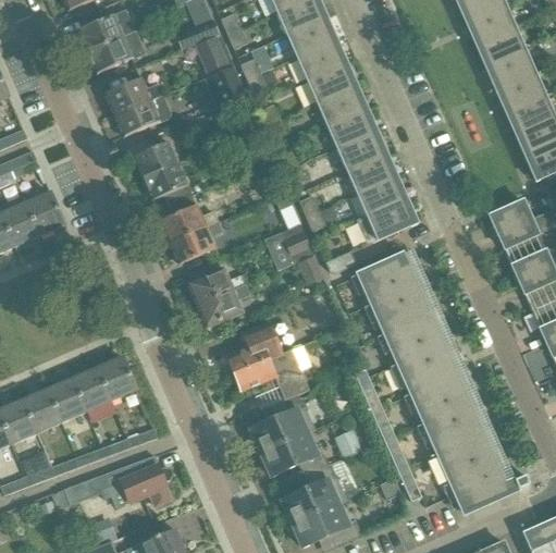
[(63,0),(68,10),(90,0),(63,0)]
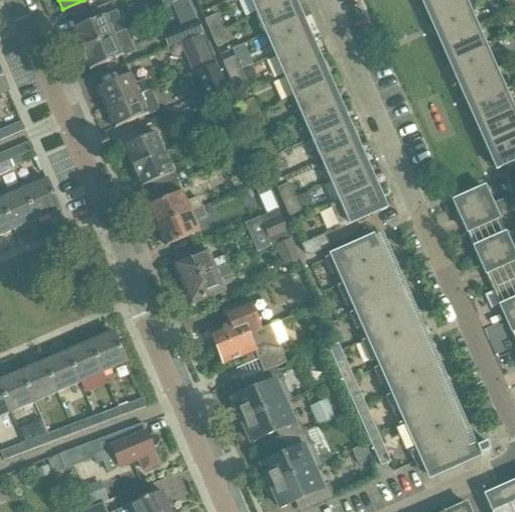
[(249,0),(255,12),(281,0),(249,0)]
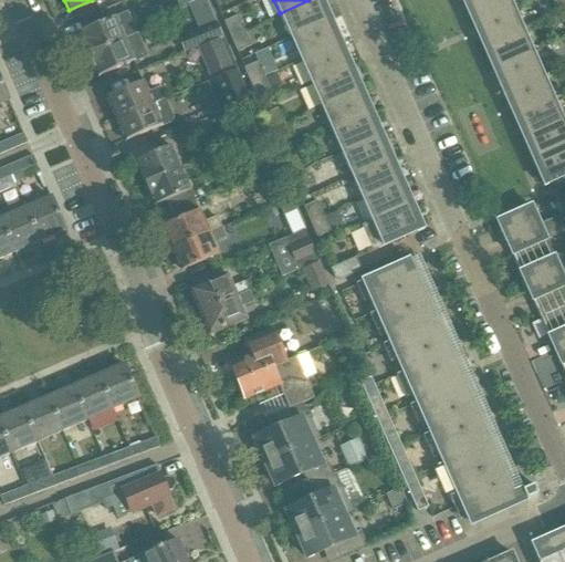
[(327,19),(318,0),(309,0),(280,13),(290,35),(327,19)]
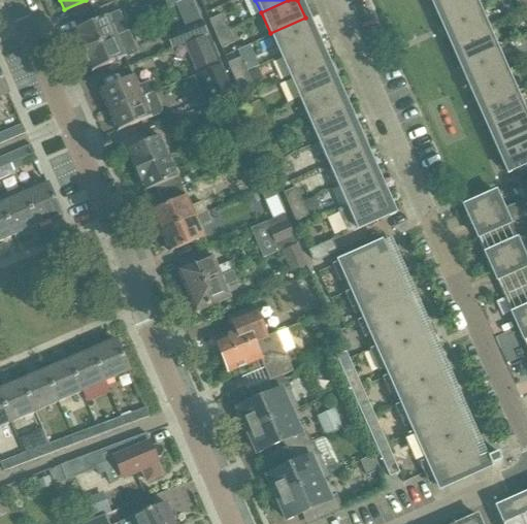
[(478,3),(476,0),(434,0),(442,18),(478,3)]
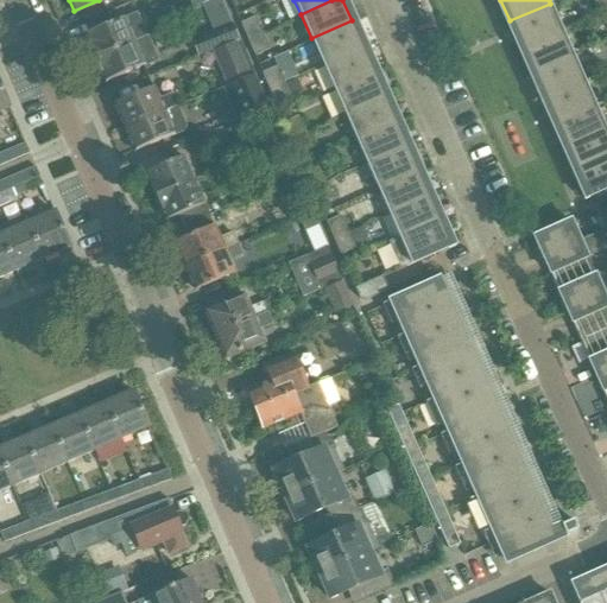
[(595,0),(600,10),(606,6),(606,0),(595,0)]
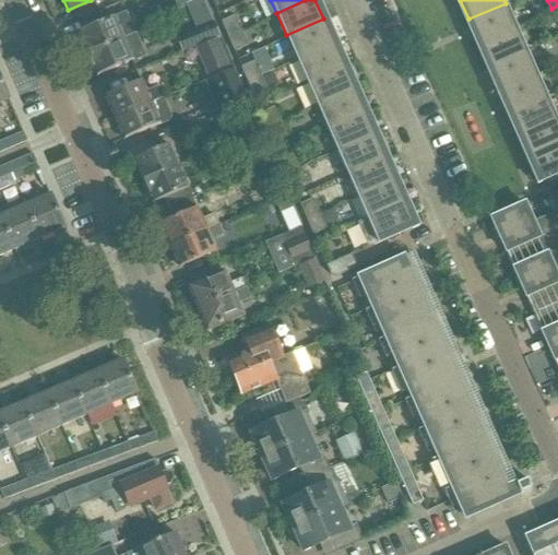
[(515,25),(506,3),(469,19),(479,42),(515,25)]
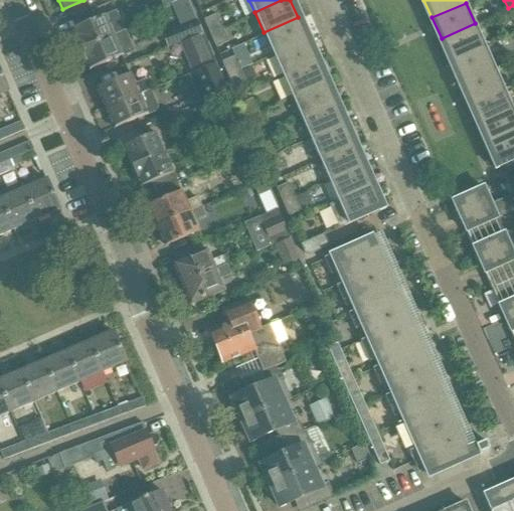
[(123,28),(115,8),(71,26),(74,33),(73,34),(79,47),(123,28)]
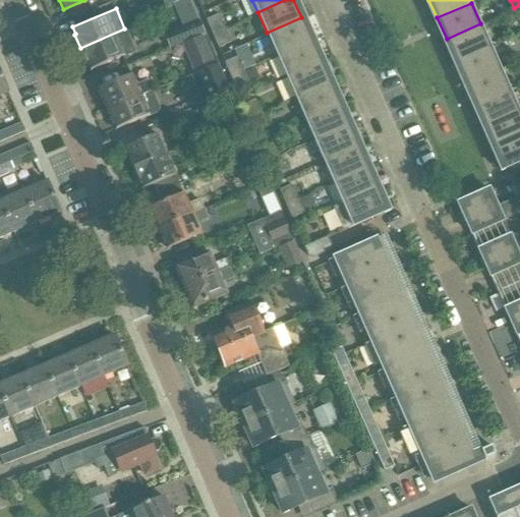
[(211,32),(223,26),(217,13),(206,18),(211,32)]
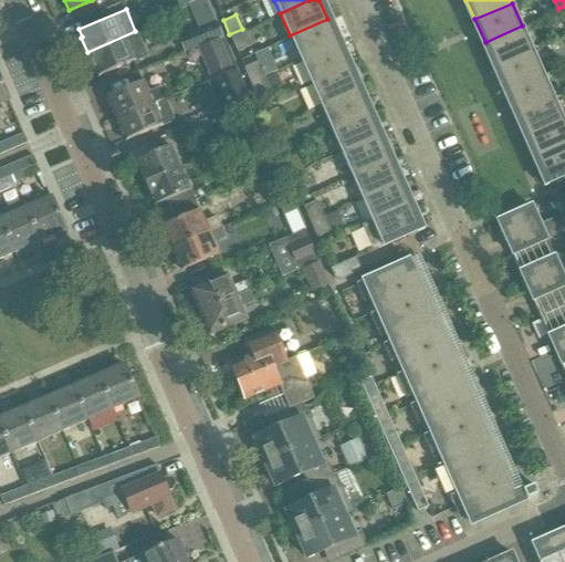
[(327,19),(290,35),(300,59),(337,42),(327,19)]
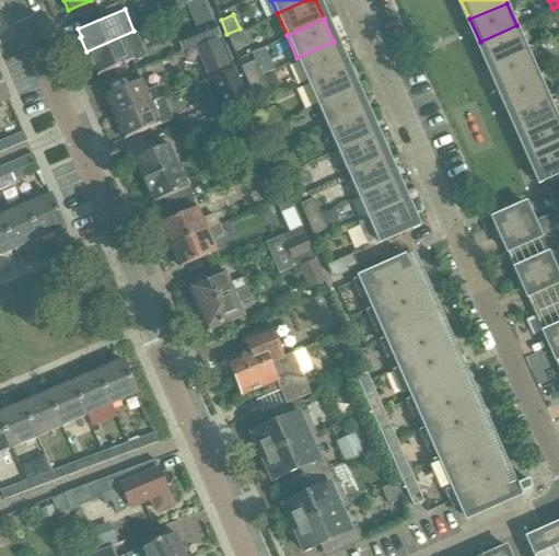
[(206,38),(219,32),(214,20),(176,35),(182,47),(205,37),(206,38)]
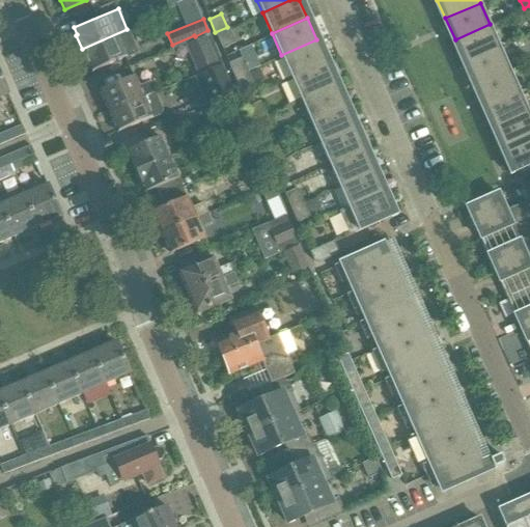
[(499,46),(490,24),(455,39),(465,61),(499,46)]
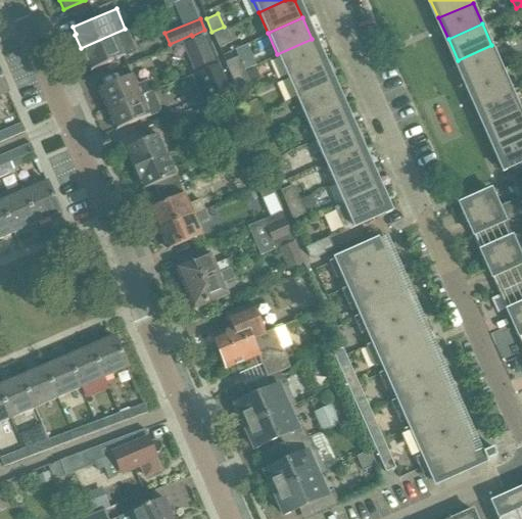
[(230,41),(224,27),(211,32),(218,46),(230,41)]
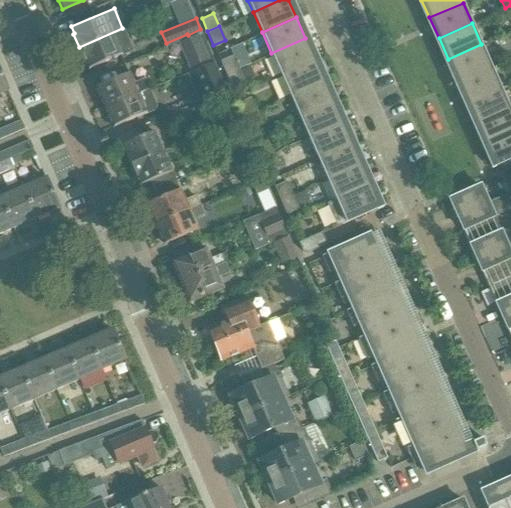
[(79,47),(85,59),(89,66),(131,48),(122,28),(79,47)]
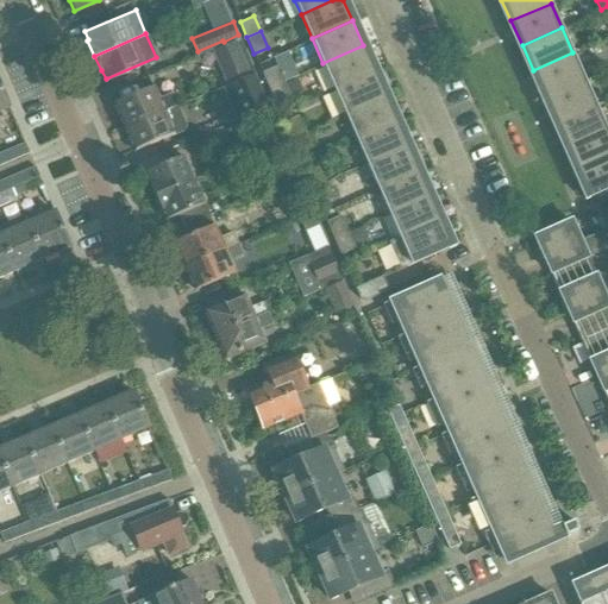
[(238,35),(224,42),(224,43),(212,48),(226,82),(254,70),(240,36),(239,37),(238,35)]
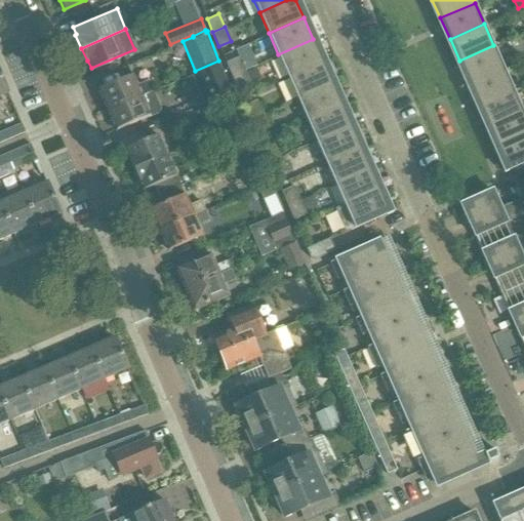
[(322,61),(313,39),(278,54),(287,76),(322,61)]
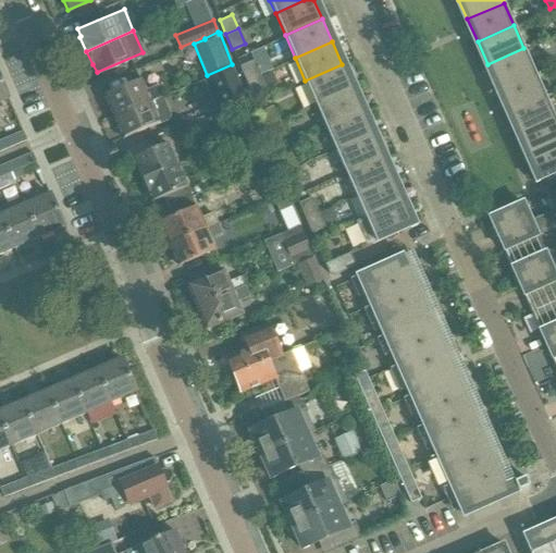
[(534,70),(523,48),(487,64),(497,86),(534,70)]
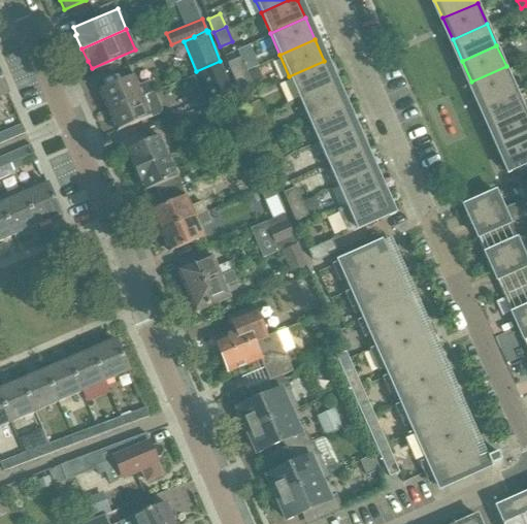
[(232,75),(244,70),(238,56),(227,61),(232,75)]
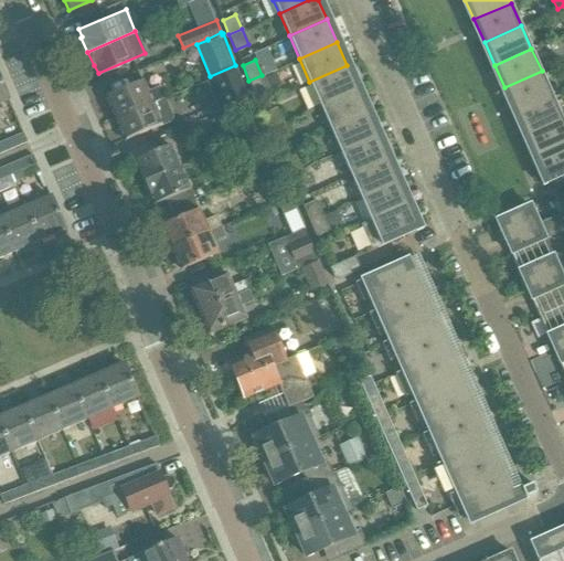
[(235,65),(210,76),(206,78),(220,109),(249,97),(236,65),(235,65)]
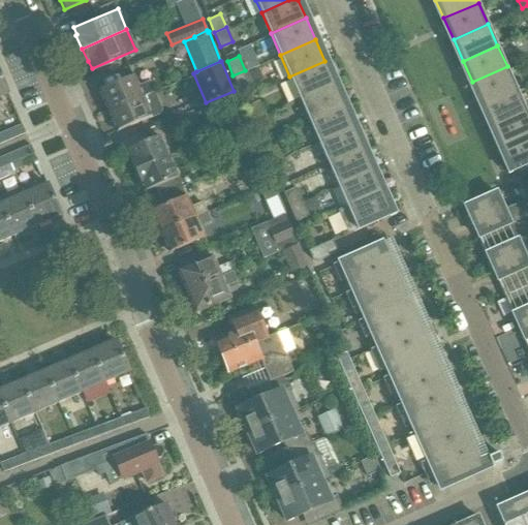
[(324,61),(289,76),(299,97),(334,82),(324,61)]
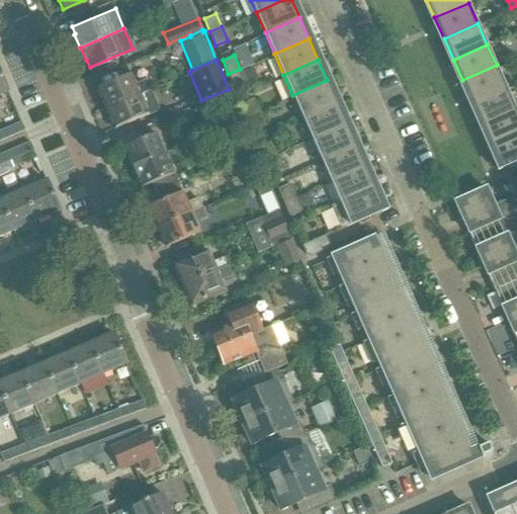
[(497,65),(462,80),(471,101),(506,86),(497,65)]
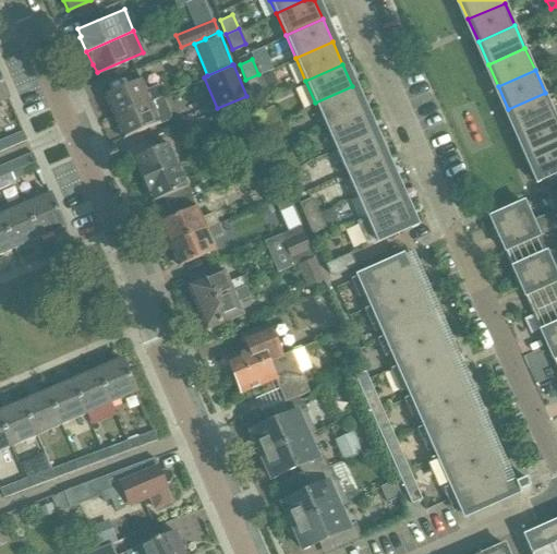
[(258,74),(245,80),(252,95),(265,89),(258,74)]
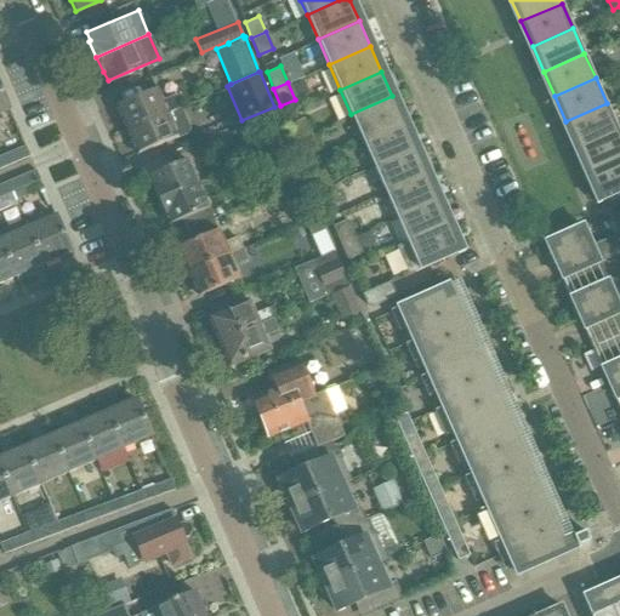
[(181,104),(175,92),(160,98),(155,86),(117,103),(126,126),(181,104)]
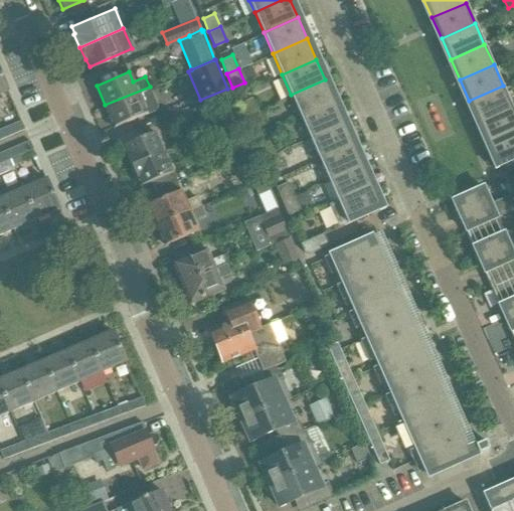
[(334,101),(325,79),(291,95),(300,116),(334,101)]
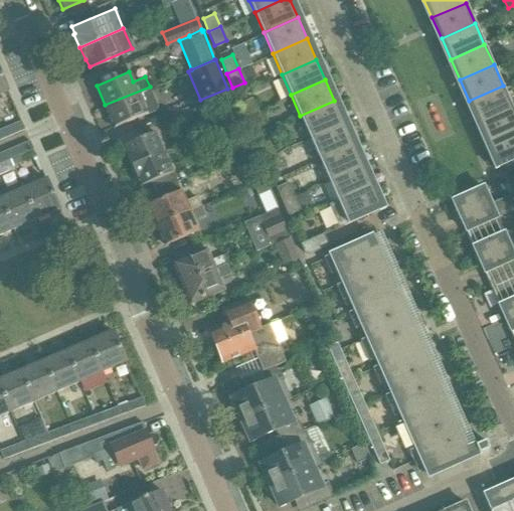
[(512,107),(503,86),(469,101),(478,122),(512,107)]
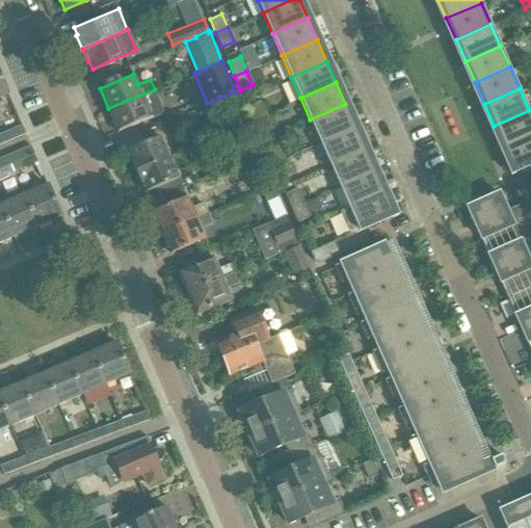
[(108,108),(112,119),(111,121),(113,126),(116,127),(117,129),(160,112),(162,107),(155,89),(108,108)]
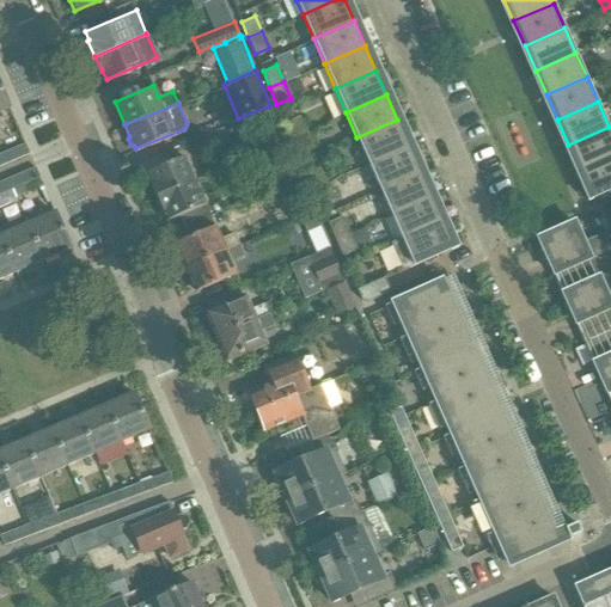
[(292,138),(305,132),(298,115),(285,121),(292,138)]
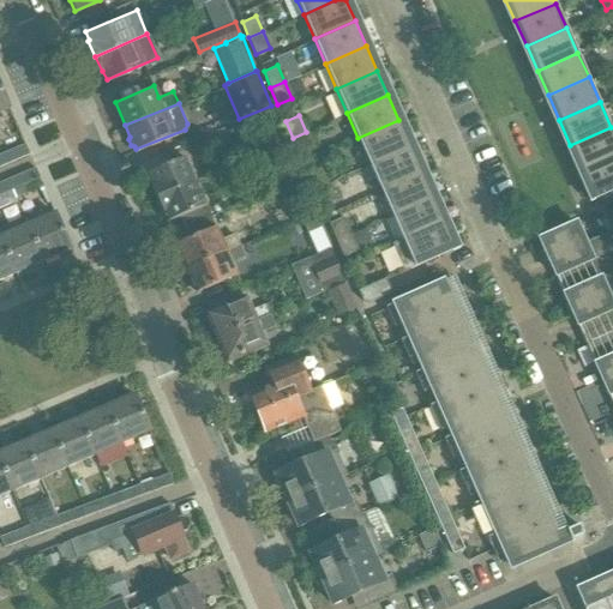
[(398,120),(358,138),(370,163),(409,145),(398,120)]
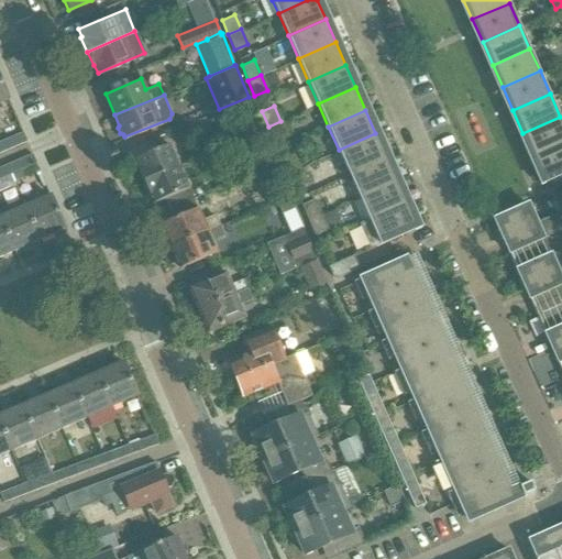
[(210,129),(206,116),(185,123),(189,136),(210,129)]
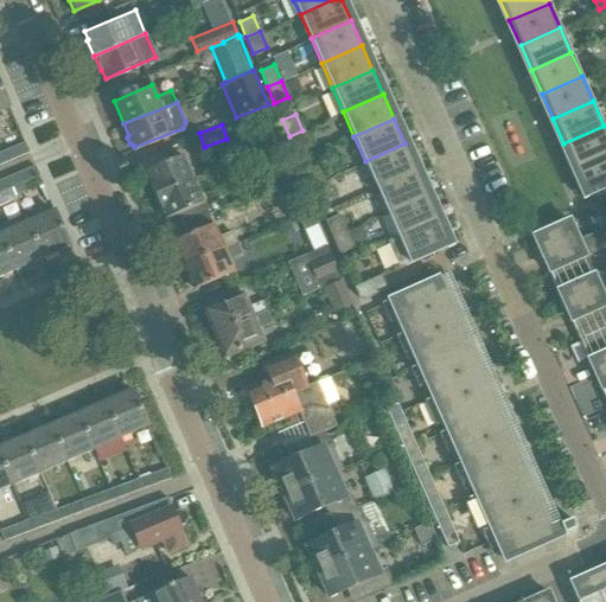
[(605,130),(604,126),(563,143),(574,167),(605,153),(605,130)]
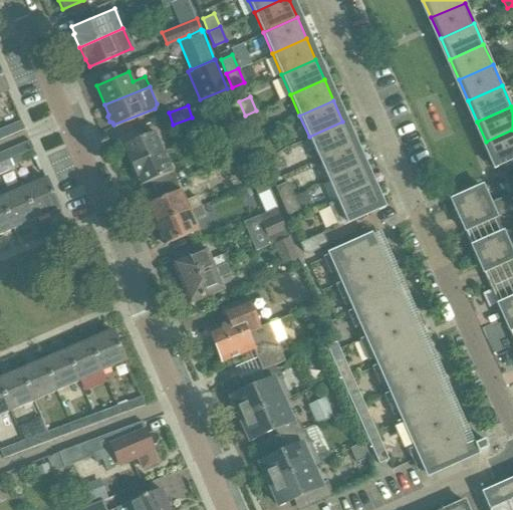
[(256,110),(245,115),(250,129),(262,123),(256,110)]
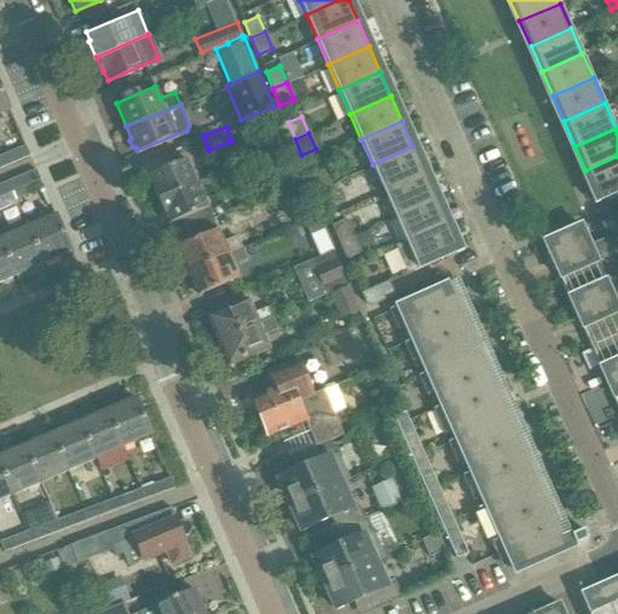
[(0,162),(1,164),(29,152),(24,142),(0,152),(0,162)]
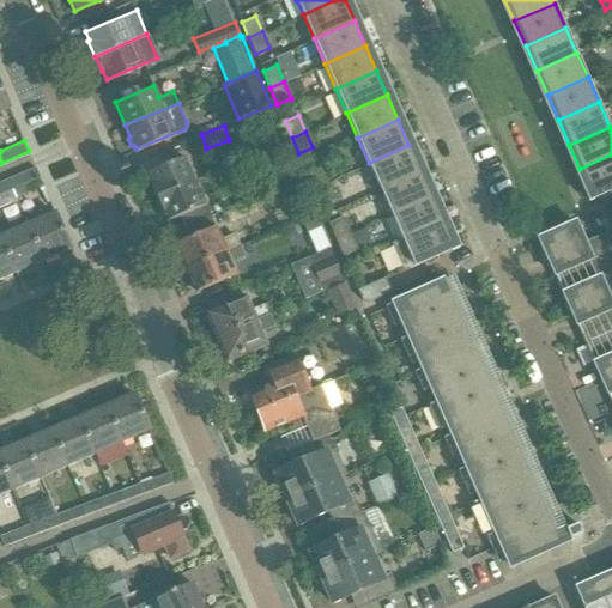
[(297,176),(282,143),(259,152),(273,187),(297,176)]
